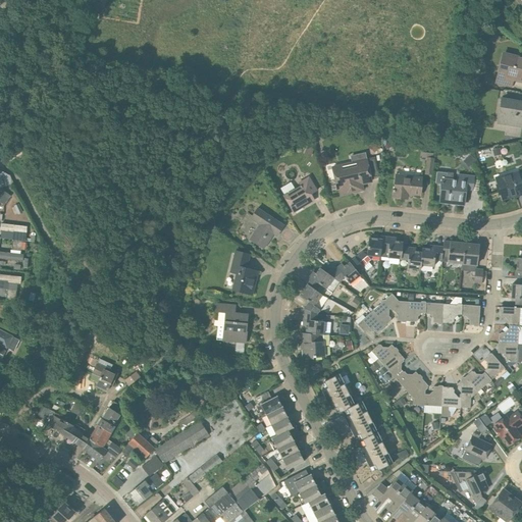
[(496,84),(501,85),(511,87),(513,80),(521,81),(521,59),(504,54),(496,84)]
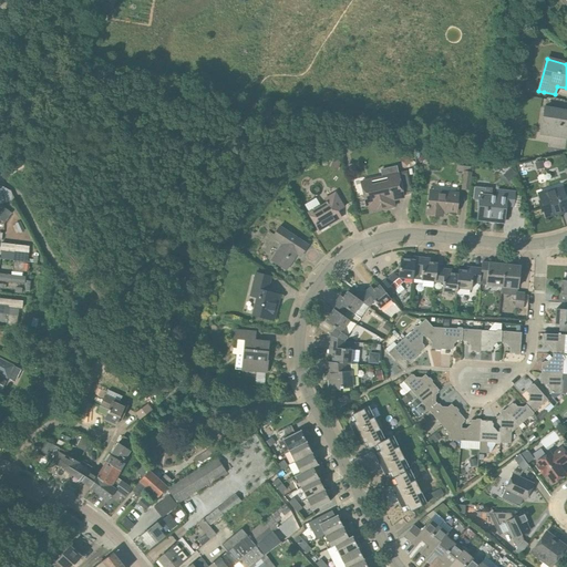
[(566,111),(544,107),(539,134),(566,137),(566,111)]
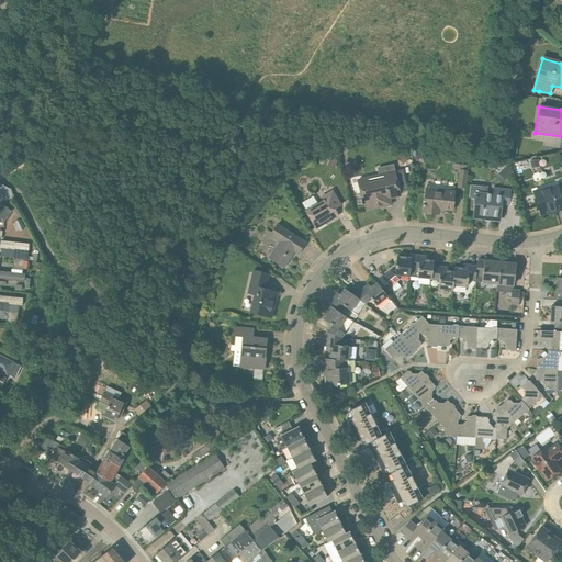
[(518,145),(508,143),(507,153),(516,154),(518,145)]
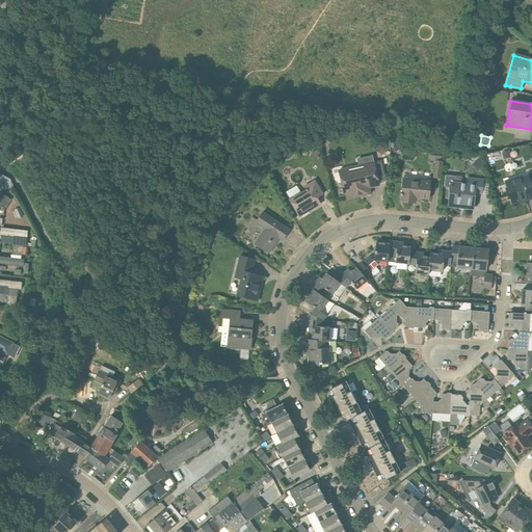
[(381,143),(376,151),(382,156),(388,150),(381,143)]
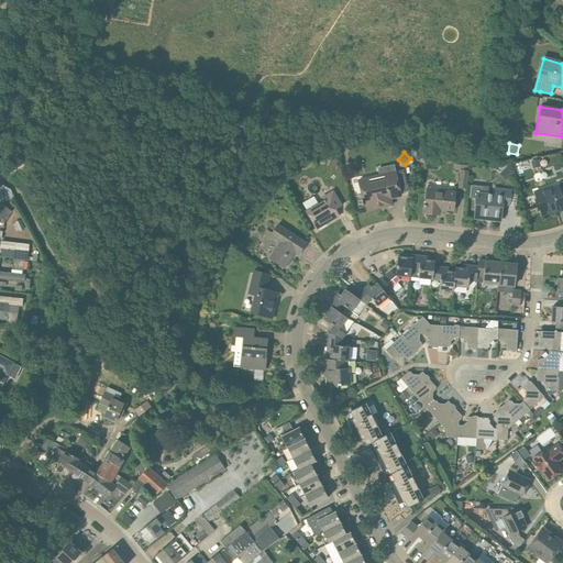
[(331,158),(328,166),(335,169),(339,162),(331,158)]
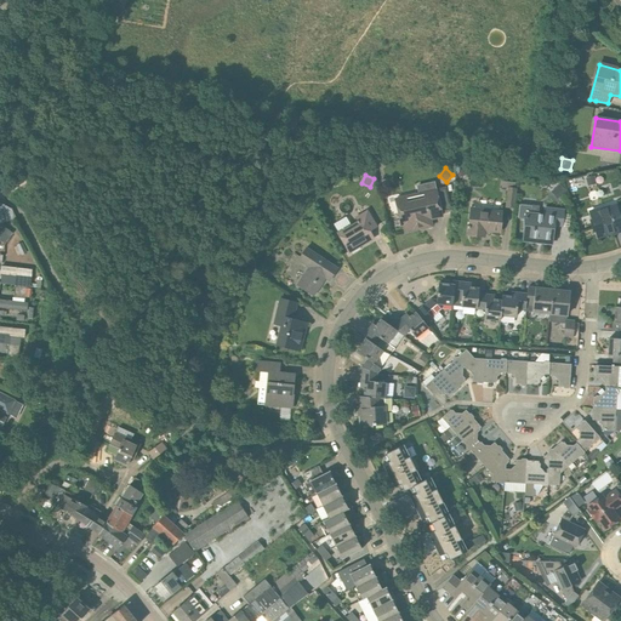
[(594,176),(586,178),(587,186),(596,184),(594,176)]
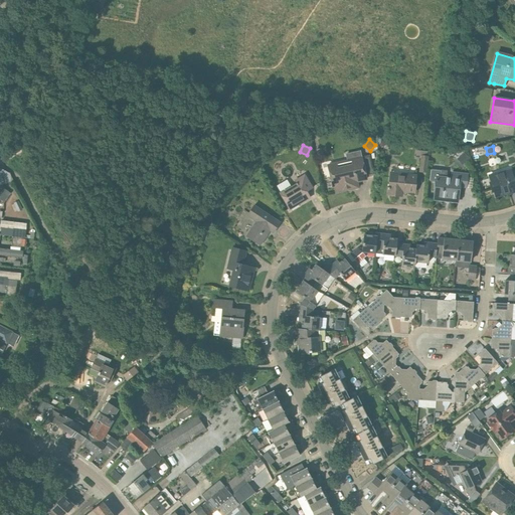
[(420,157),(419,172),(426,173),(428,156),(426,156),(427,152),(416,150),(415,156),(420,157)]
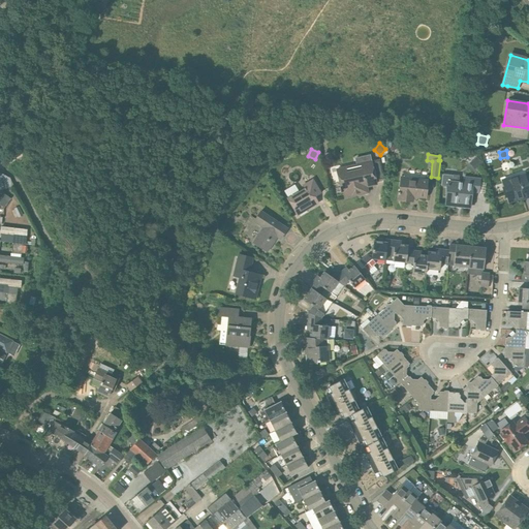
[(476,157),(469,163),(475,169),(483,164),(476,157)]
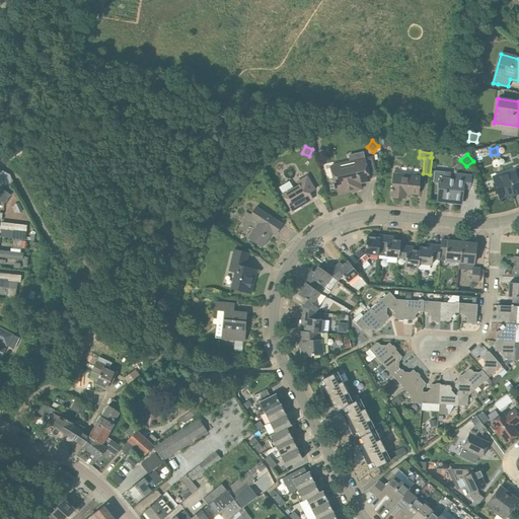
[(364,158),(330,165),(336,189),(338,189),(339,194),(361,190),(359,183),(369,181),(364,158)]
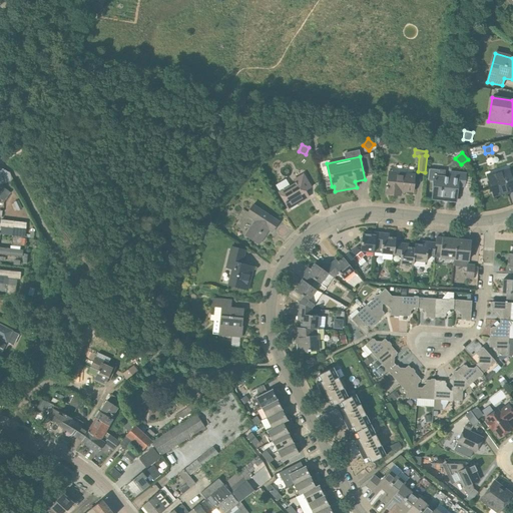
[(0,184),(14,180),(10,173),(10,172),(9,172),(1,167),(0,167),(0,184)]
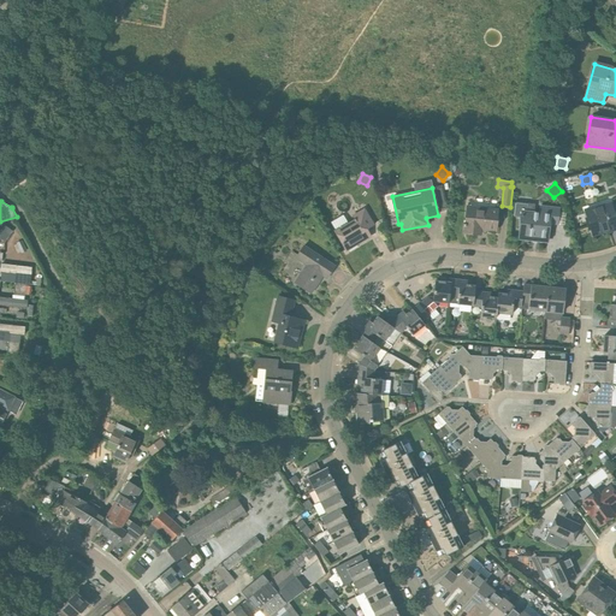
[(596,206),(585,209),(593,236),(610,231),(609,229),(615,225),(615,221),(610,202),(596,207),(596,206)]
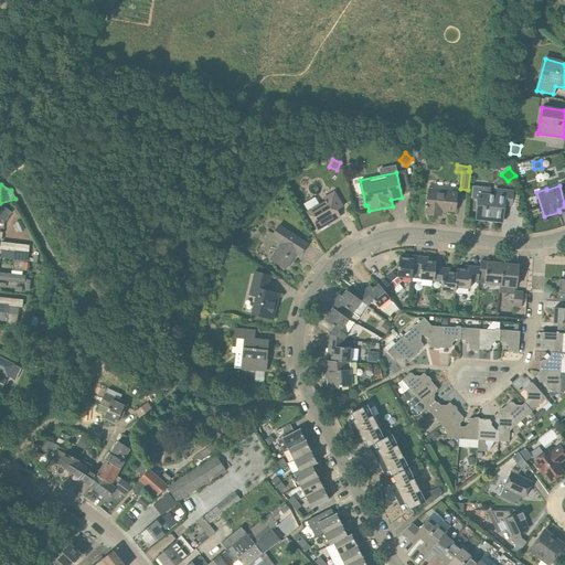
[(425,205),(425,208),(426,209),(426,214),(440,215),(440,210),(455,211),(457,191),(427,189),(426,205),(425,205)]
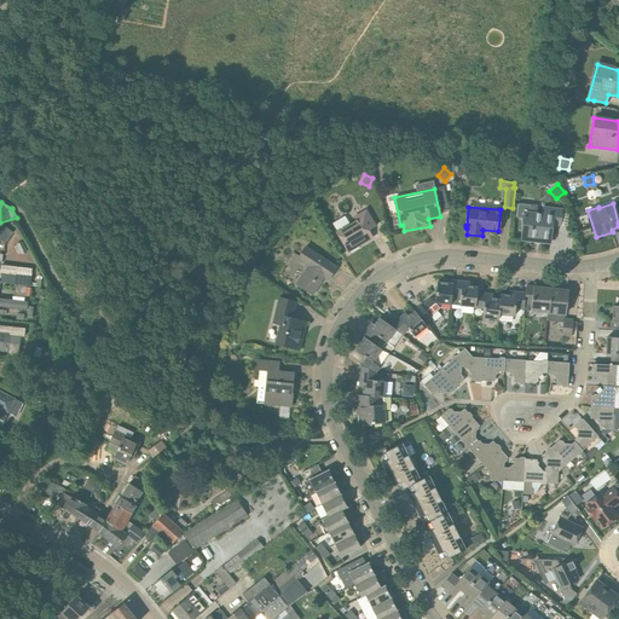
[(542,213),(525,212),(521,241),(550,243),(553,225),(560,226),(562,209),(542,207),(542,213)]
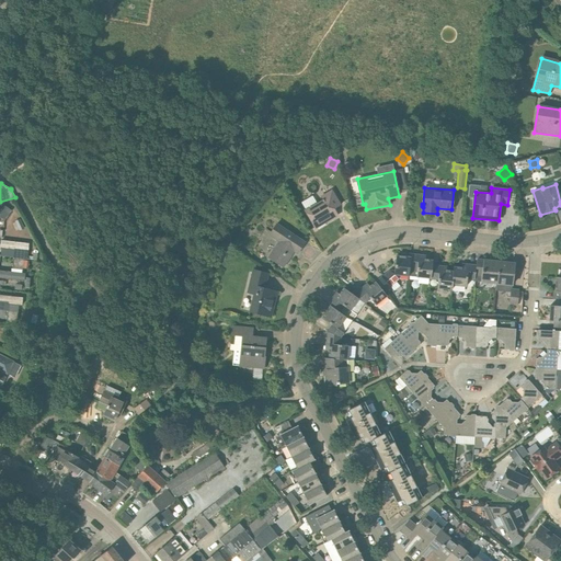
[(331,191),(304,207),(316,229),(327,222),(324,220),(335,214),(333,208),(340,205),(331,191)]
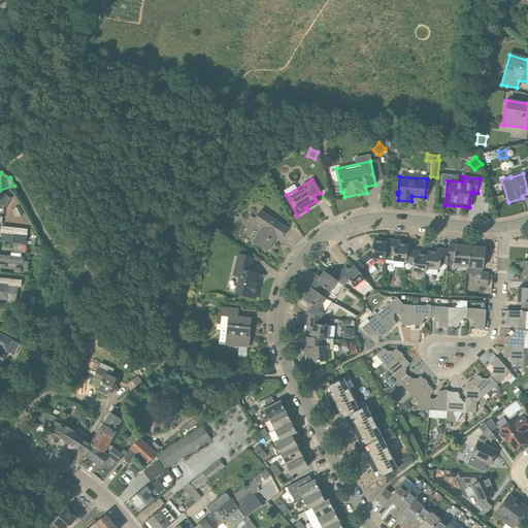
[(11,198),(2,192),(0,193),(0,204),(4,207),(11,198)]
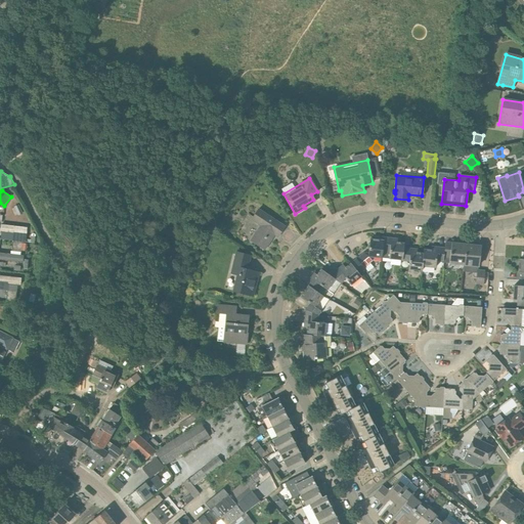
[(23,213),(18,205),(14,207),(18,216),(23,213)]
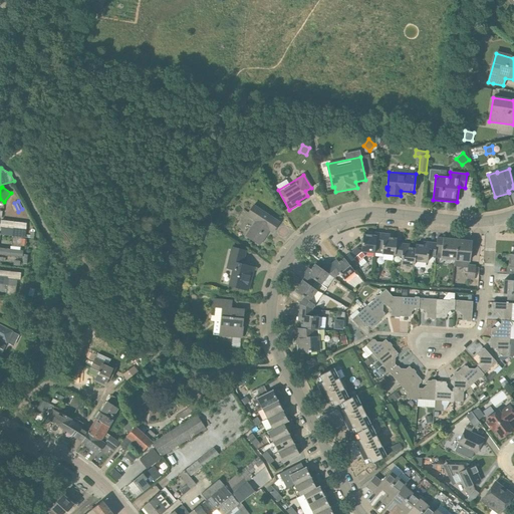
[(254,222),(245,236),(260,245),(269,231),(273,233),(279,222),(253,205),(246,216),(254,222)]
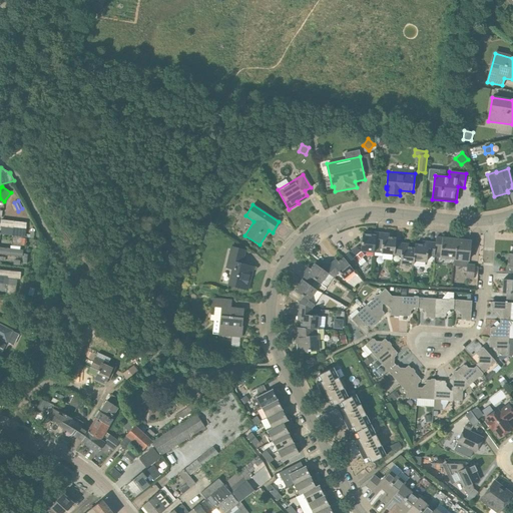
[(0,233),(25,236),(26,223),(1,220),(0,224),(0,226),(1,226),(0,233)]
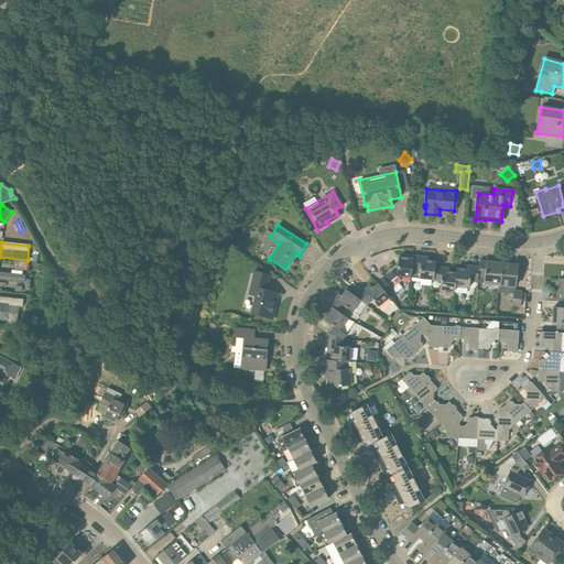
[(433,281),(434,267),(435,262),(427,261),(427,258),(413,256),(413,259),(412,270),(411,278),(433,281)]
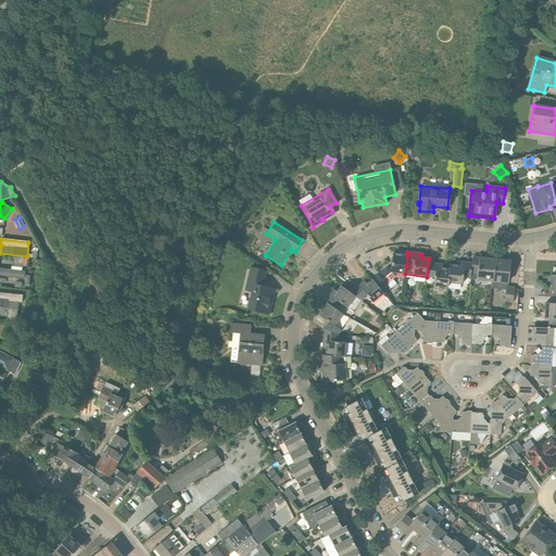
[(404,274),(405,274),(406,266),(407,255),(393,254),(392,263),(378,275),(371,280),(381,291),(382,291),(387,286),(387,285),(396,276),(396,279),(404,280),(404,274)]
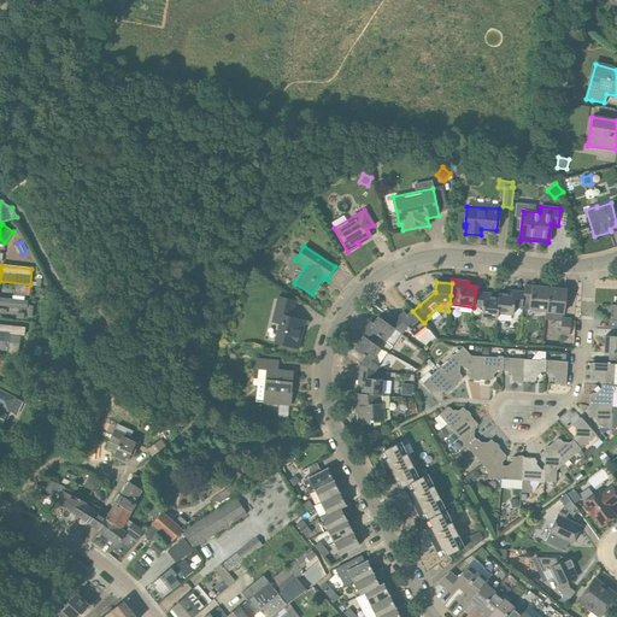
[(522,309),(522,310),(546,312),(548,288),(524,286),(524,293),(522,309)]
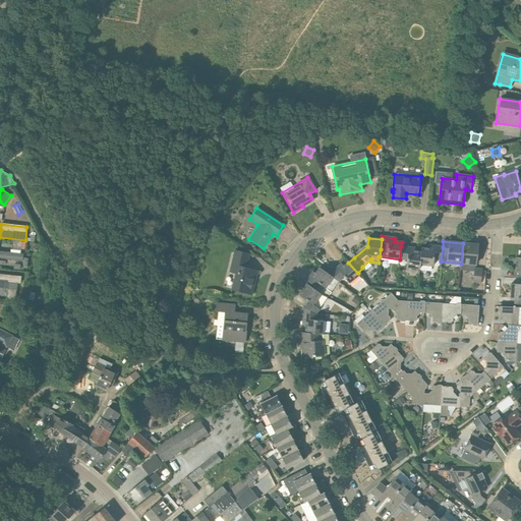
[(463,243),(461,264),(475,265),(477,245),(463,243)]
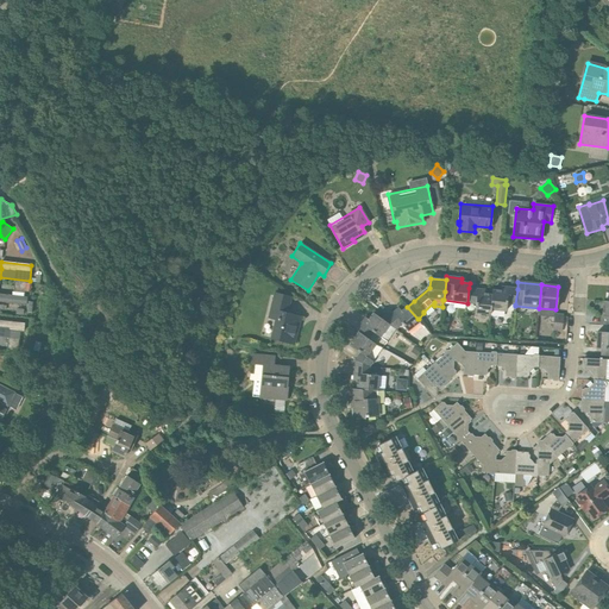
[(507,303),(515,305),(518,289),(501,287),(501,292),(493,290),(493,295),(490,311),(491,311),(506,312),(507,303)]
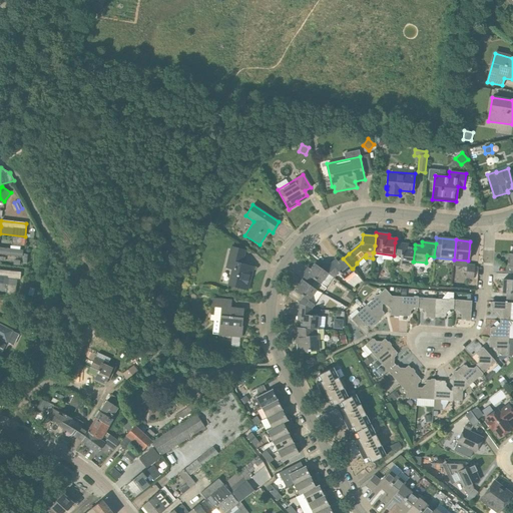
[(394,257),(401,257),(400,264),(414,266),(414,262),(413,262),(415,248),(408,247),(409,244),(395,242),(394,255),(394,257)]
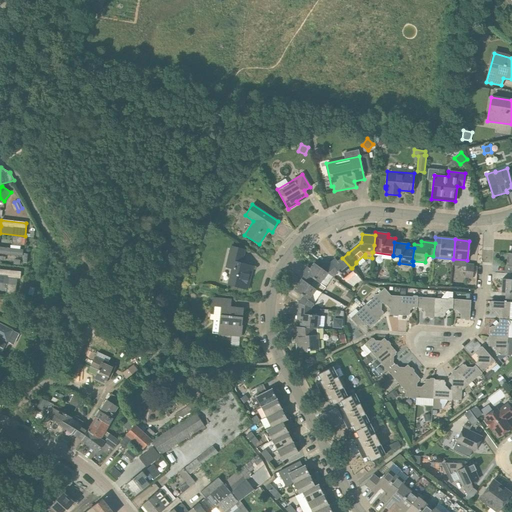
[(23,249),(0,247),(0,254),(22,256),(23,249)]
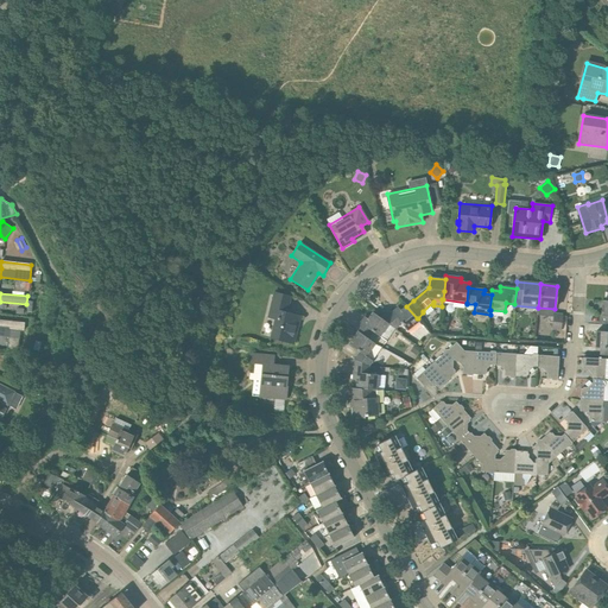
[(274,320),(270,337),(293,343),(299,317),(286,314),(290,297),(273,293),(267,318),(274,320)]
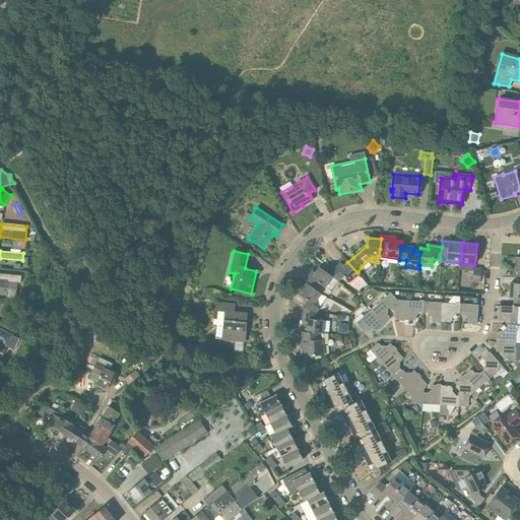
[(358,272),(356,272),(347,262),(342,266),(340,263),(327,273),(326,274),(332,277),(338,281),(343,278),(348,283),(360,274),(358,272)]
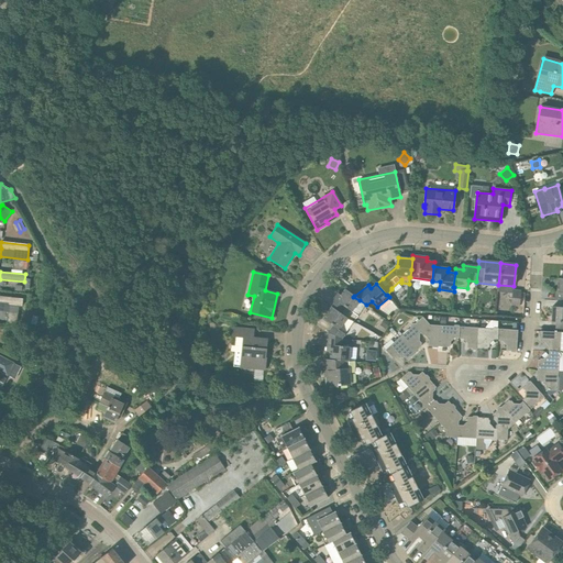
[(354,321),(366,305),(360,300),(353,297),(354,296),(345,289),(341,296),(338,294),(329,306),(331,308),(340,313),(341,313),(346,318),(354,321)]
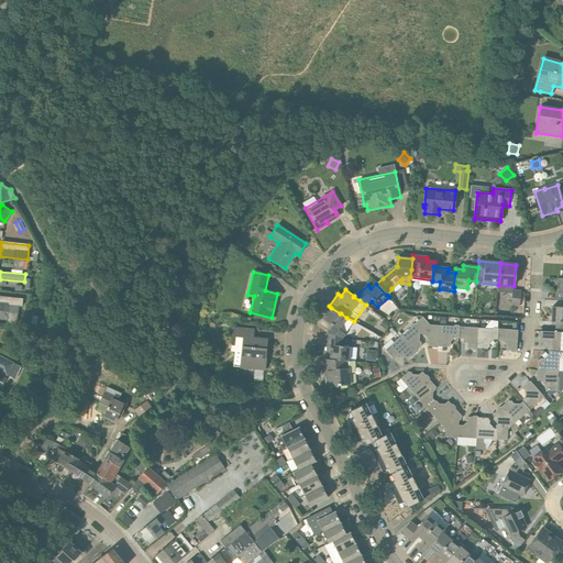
[(520,291),(512,290),(511,306),(519,307),(520,291)]
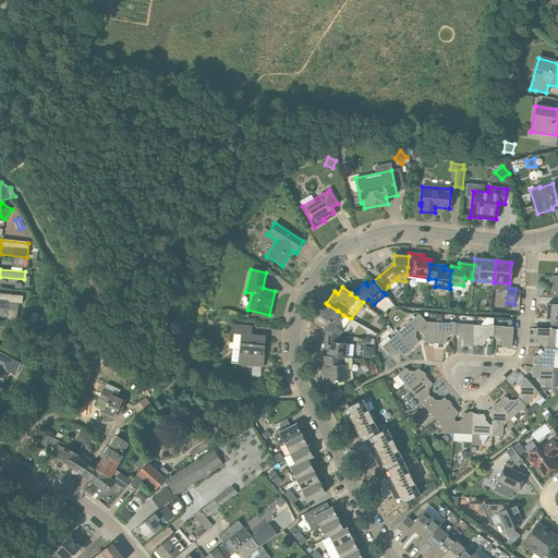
[(28,298),(0,294),(0,307),(26,311),(28,298)]
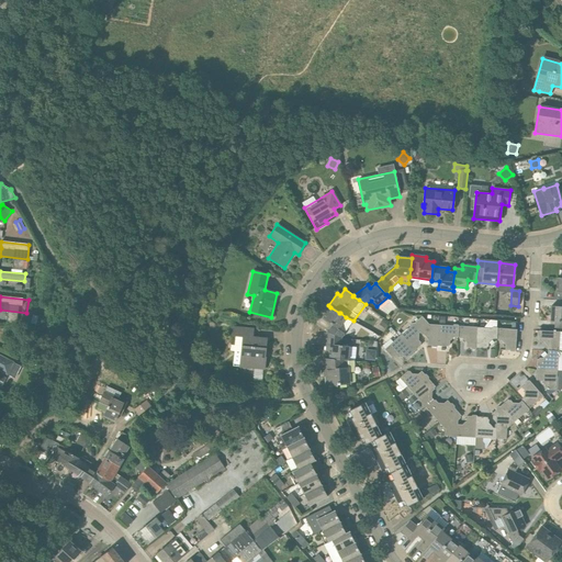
[(561,306),(551,306),(550,322),(561,322),(561,306)]
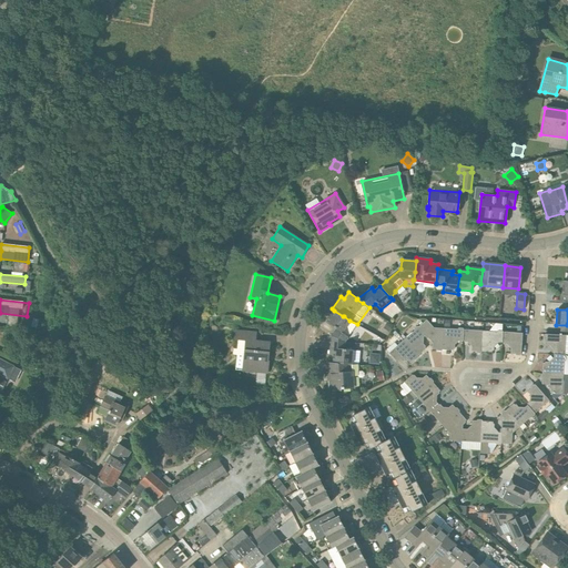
[(336,330),(331,336),(331,341),(345,342),(357,324),(350,321),(344,316),(343,316),(334,311),(326,322),(336,330)]
